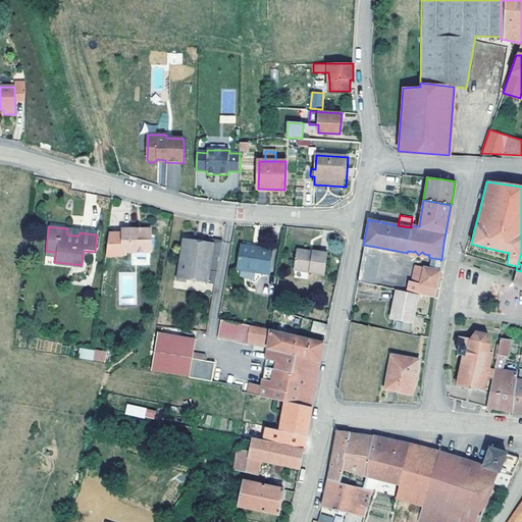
[(150,251),(150,228),(121,228),(121,232),(108,232),(105,256),(122,256),(122,252),(150,251)]
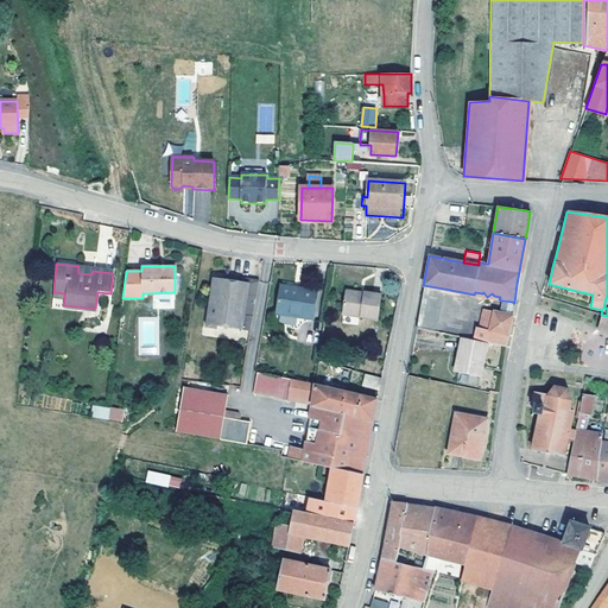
[(258,280),(233,277),(232,280),(213,277),(204,322),(204,324),(215,327),(216,324),(249,330),(258,280)]
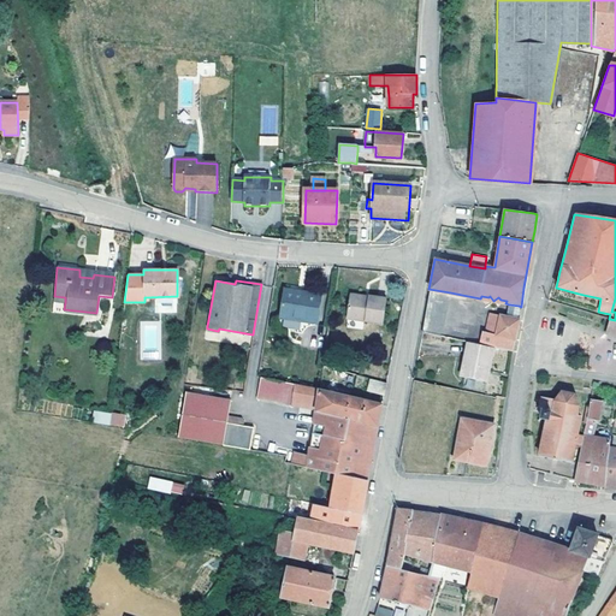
[(303,321),(315,324),(320,294),(284,289),(279,318),(280,319),(279,329),(301,333),(303,321)]
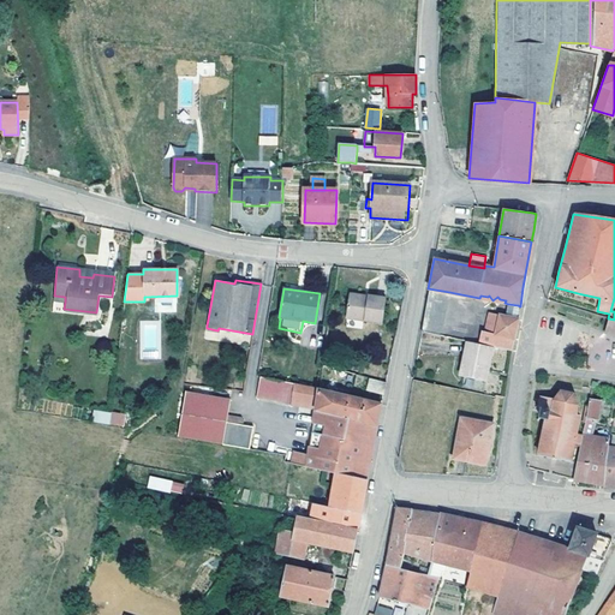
[(449,292),(428,288),(421,332),(441,335),(449,292)]
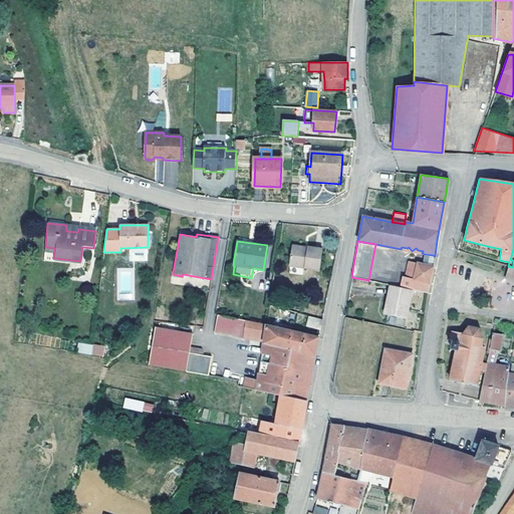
[(321,248),(306,247),(306,250),(291,248),(288,265),(318,270),(321,248)]
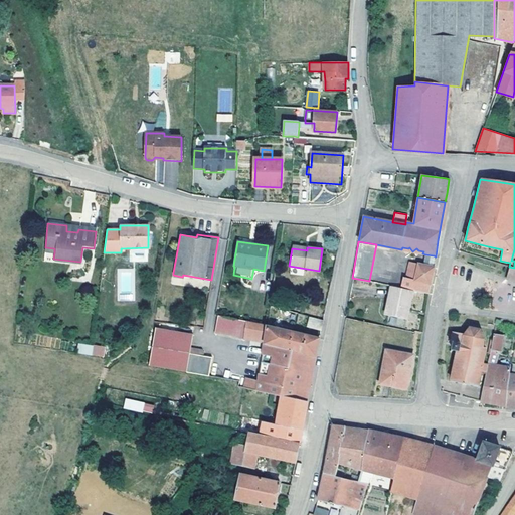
[(432,267),(434,255),(425,254),(422,265),(432,267)]
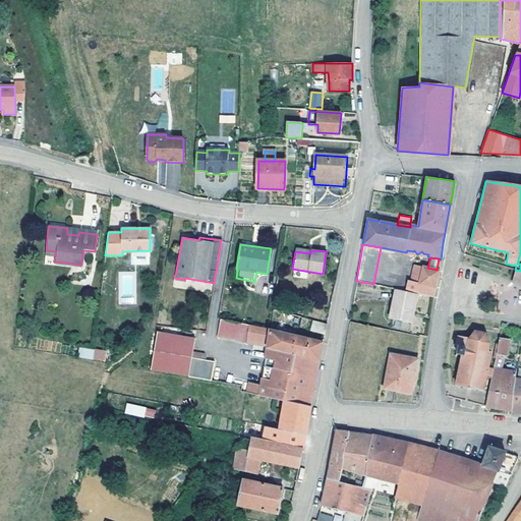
[(431,297),(438,270),(437,270),(427,268),(422,267),(416,293),(431,297)]
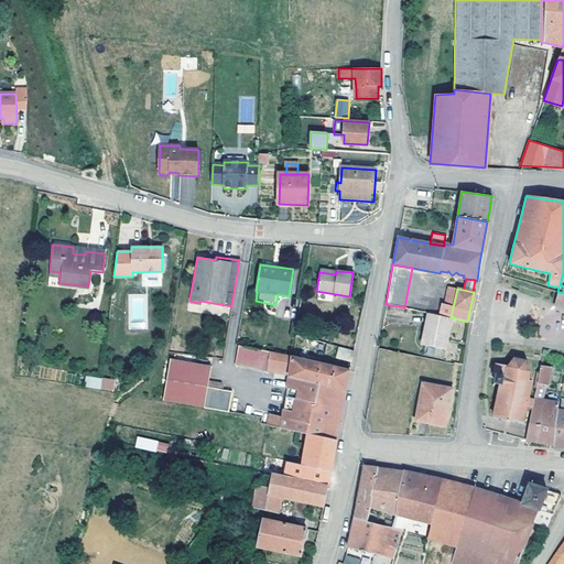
[(563,293),(557,292),(554,304),(563,307),(563,293)]
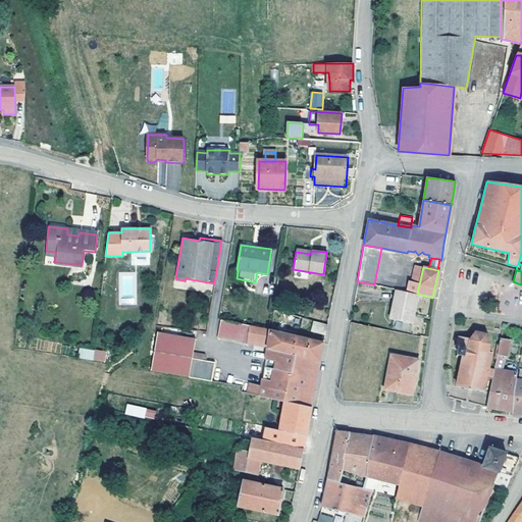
[(257,272),(255,282),(258,278),(261,275),(267,274),(257,272)]
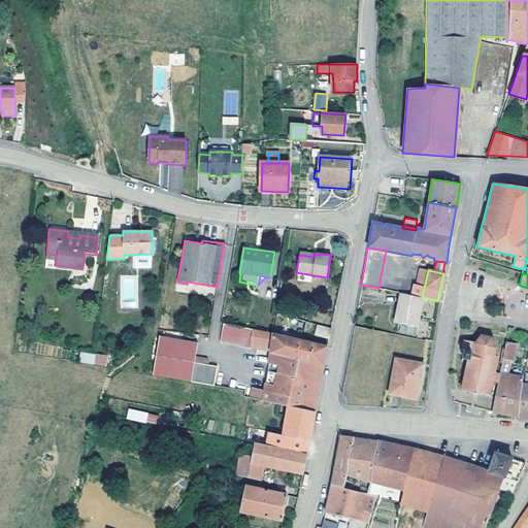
[(416,326),(422,297),(400,293),(394,322),(416,326)]
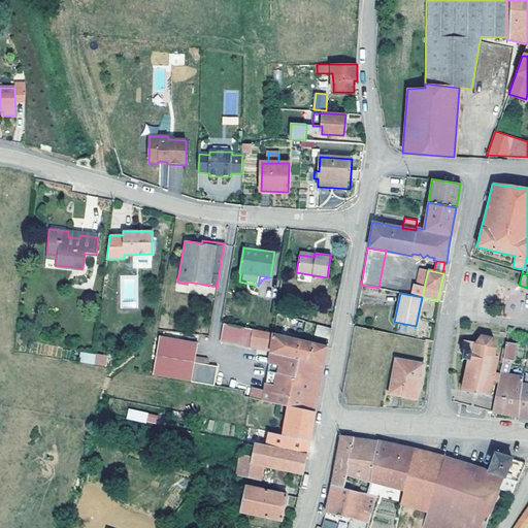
[(320,383),(326,347),(272,333),(222,323),(221,329),(219,341),(221,341),(222,341),(251,345),(252,337),(271,340),(264,390),(250,388),(249,398),(281,404),(287,406),(314,413),(320,383)]
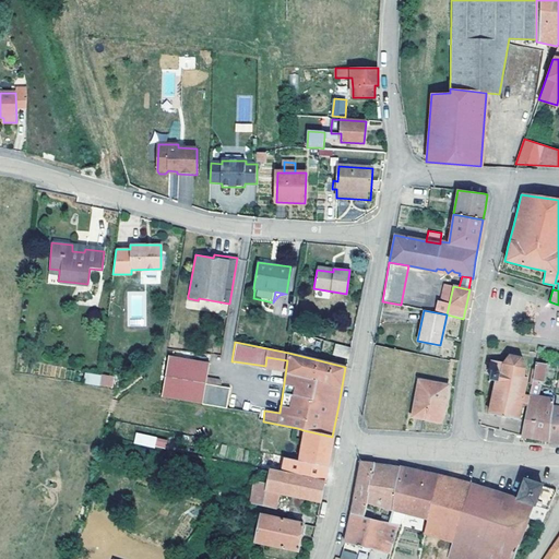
[(347,358),(349,347),(335,343),(332,355),(347,358)]
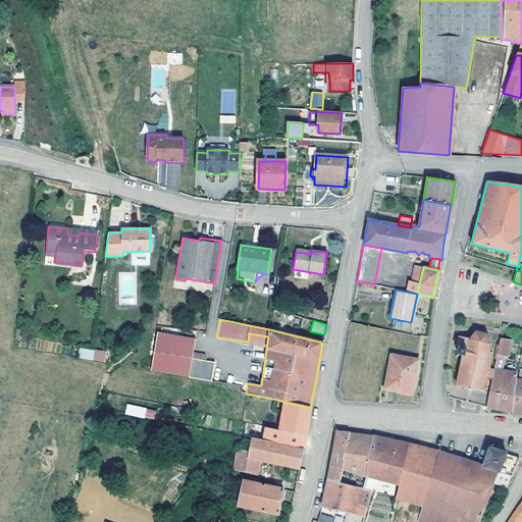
[(486,375),(492,377),(494,369),(487,367),(491,349),(488,348),(488,344),(484,334),(475,332),(470,338),(458,336),(455,350),(457,350),(457,354),(455,356),(456,357),(458,355),(462,356),(456,385),(482,392),(486,375)]
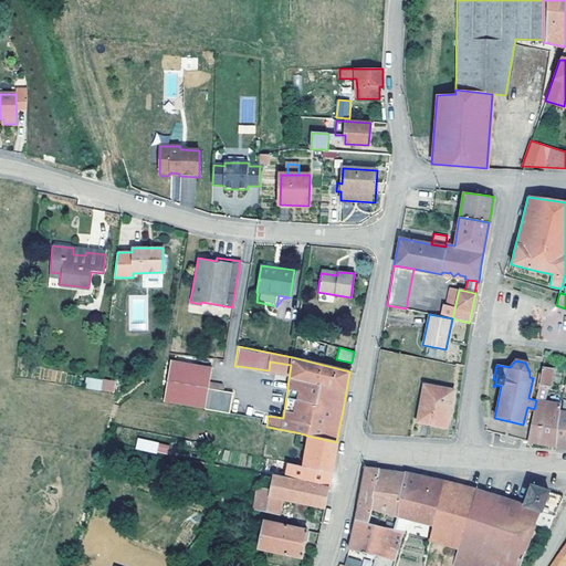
[(228,412),(231,394),(223,392),(223,389),(222,385),(210,383),(212,368),(168,362),(161,401),(206,409),(228,412)]
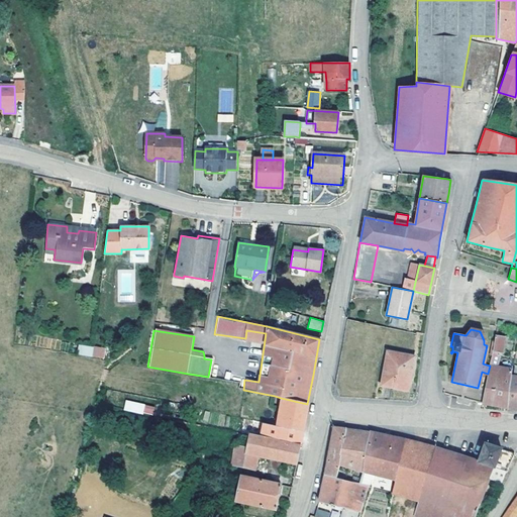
[(503,337),(495,336),(493,350),(501,352),(503,337)]
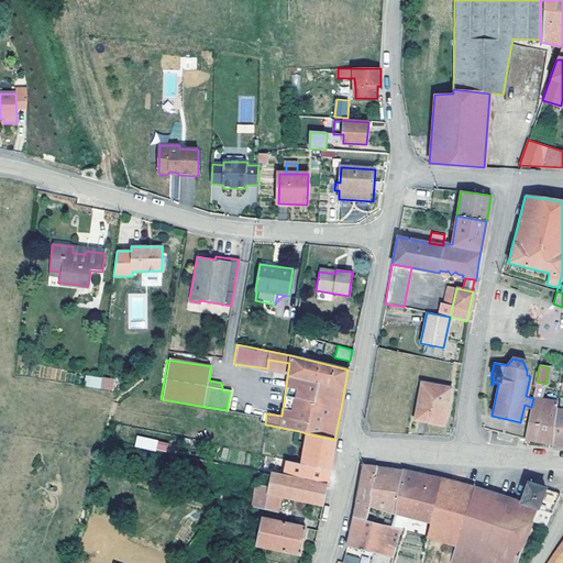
[(100,378),(85,376),(84,385),(99,388),(100,378)]
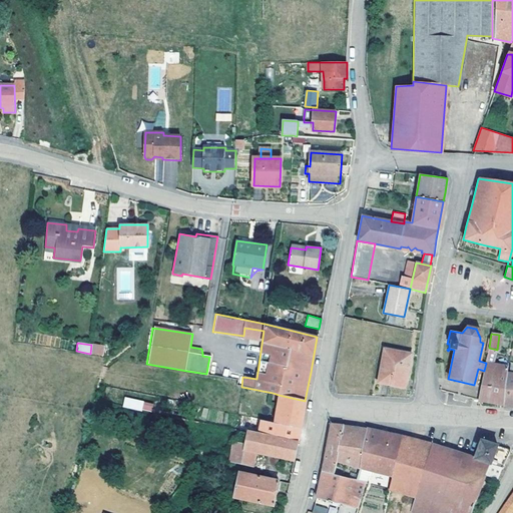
[(103,349),(92,347),(91,356),(102,358),(103,349)]
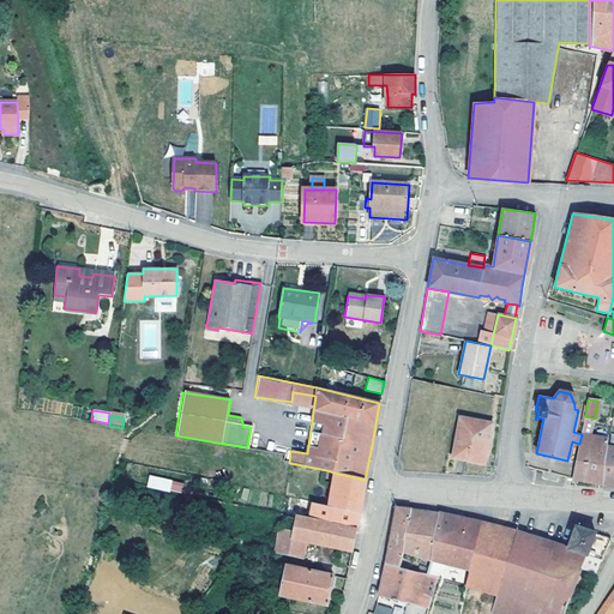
[(452,457),(480,462),(483,446),(487,447),(492,425),(459,417),(452,457)]
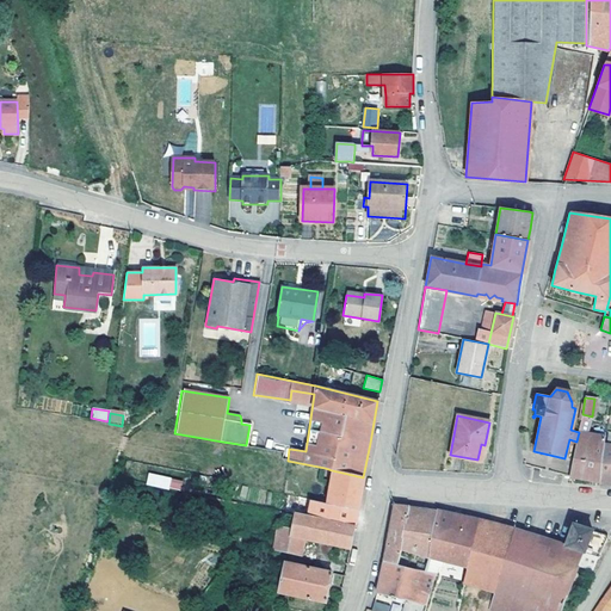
[(590,419),(581,418),(579,432),(576,442),(569,475),(581,479),(598,482),(603,444),(604,437),(587,433),(590,419)]
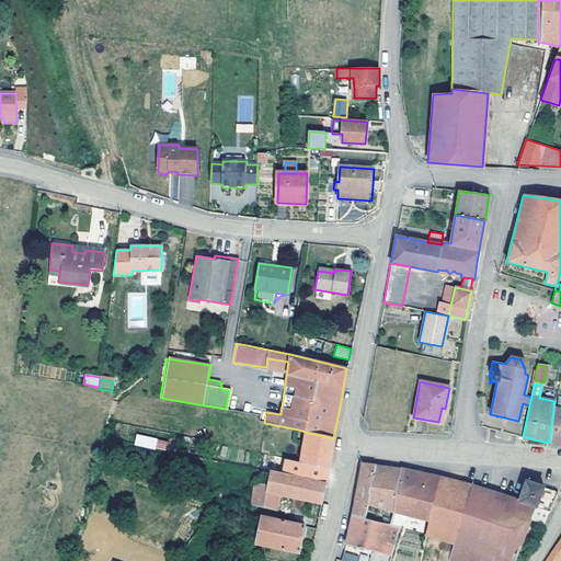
[(560,444),(560,408),(553,408),(549,443),(560,444)]
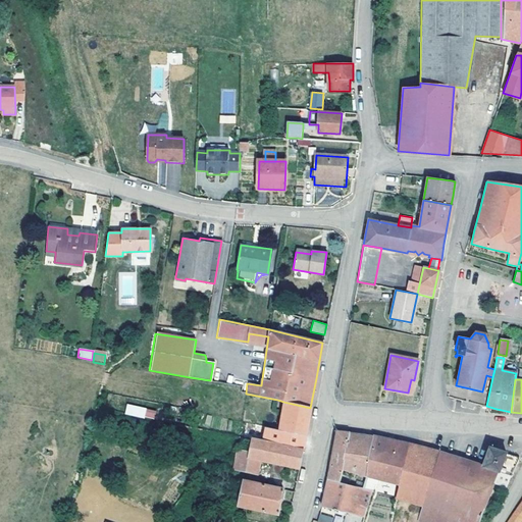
[(307,424),(310,408),(283,402),(282,411),(279,429),(305,434),(307,424)]
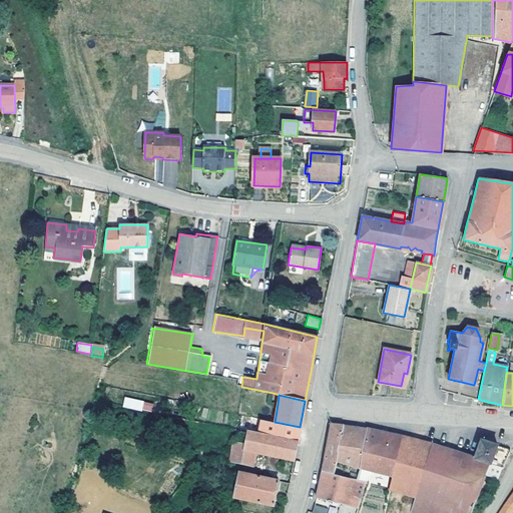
[(122,408),(152,412),(153,402),(124,398),(122,408)]
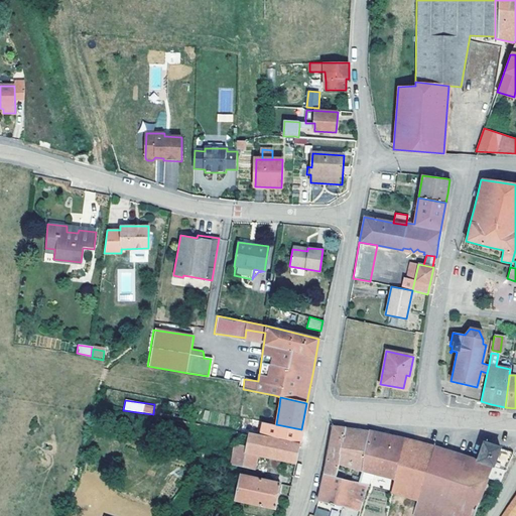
[(299,438),(301,429),(276,424),(262,421),(261,429),(258,428),(258,431),(260,432),(259,435),(298,442),(299,438)]
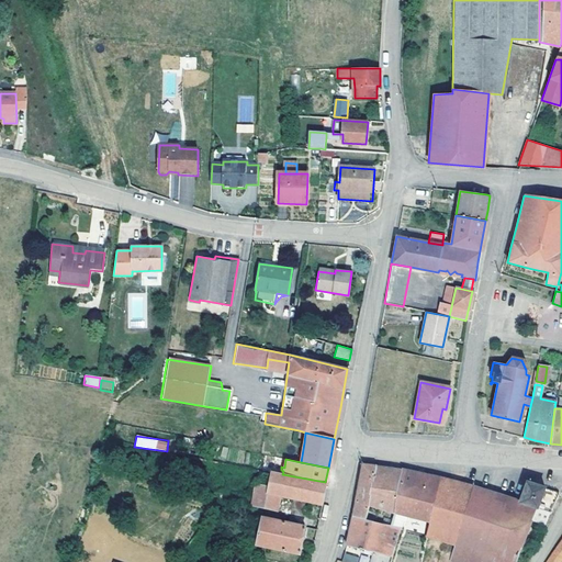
[(366,518),(369,505),(375,465),(362,464),(356,498),(352,516),(366,518)]
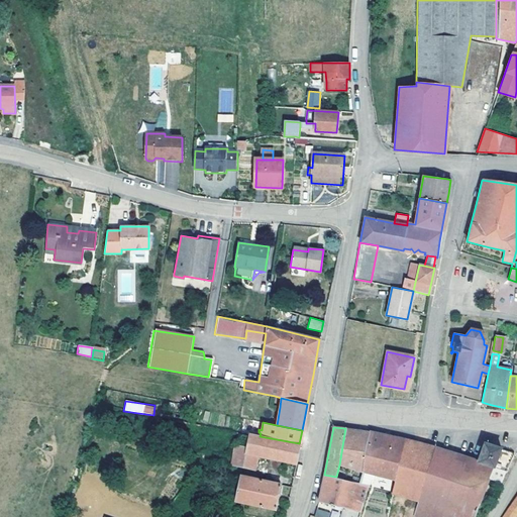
[(363,473),(369,431),(355,430),(345,428),(339,464),(363,473)]
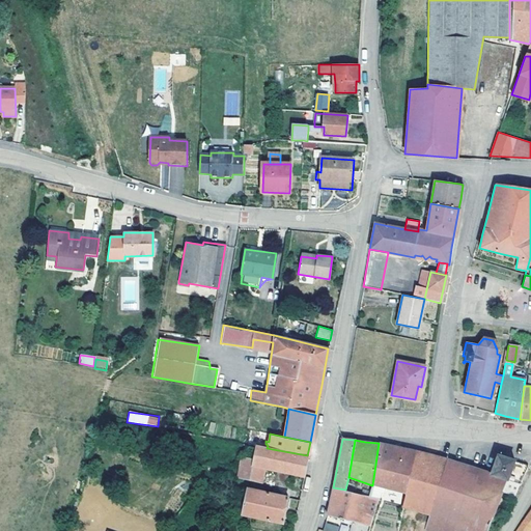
[(383,487),(406,493),(417,452),(396,447),(379,443),(372,485),(368,496),(378,499),(379,493),(382,494),(383,487)]
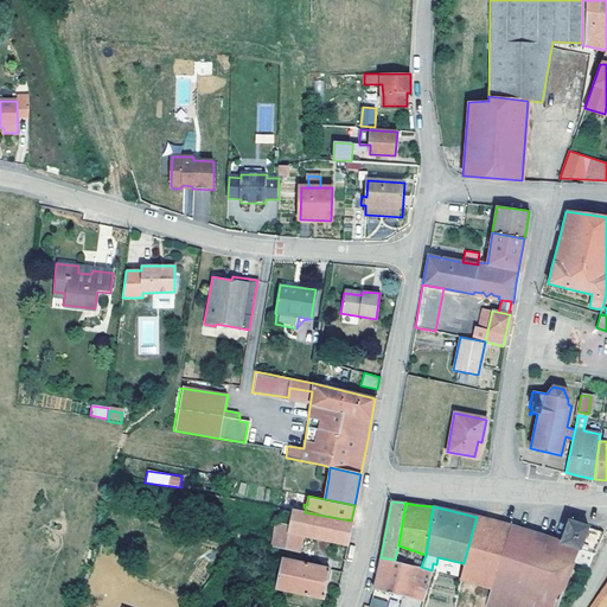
[(347,544),(351,521),(305,512),(302,511),(292,509),(292,510),(289,525),(288,531),(274,529),(272,545),(298,550),(302,535),(347,544)]
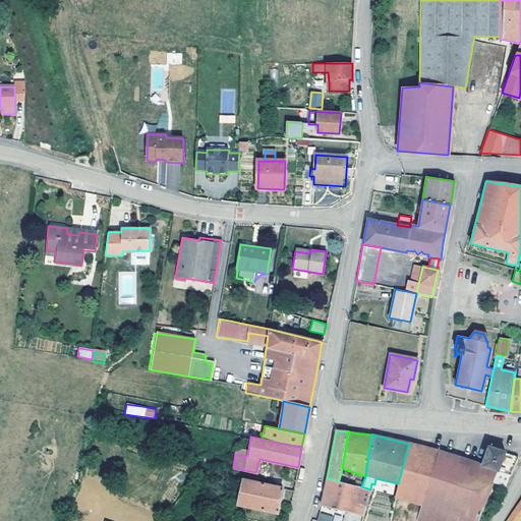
[(409,444),(398,483),(394,497),(420,505),(432,459),(448,463),(450,455),(429,449),(409,444)]
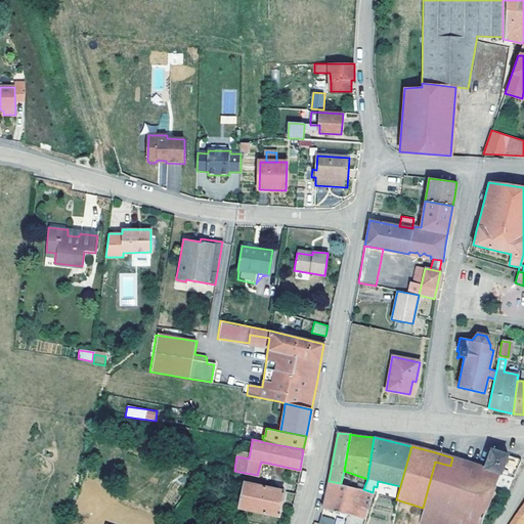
[(484,468),(512,478),(520,459),(503,453),(491,449),(484,468)]
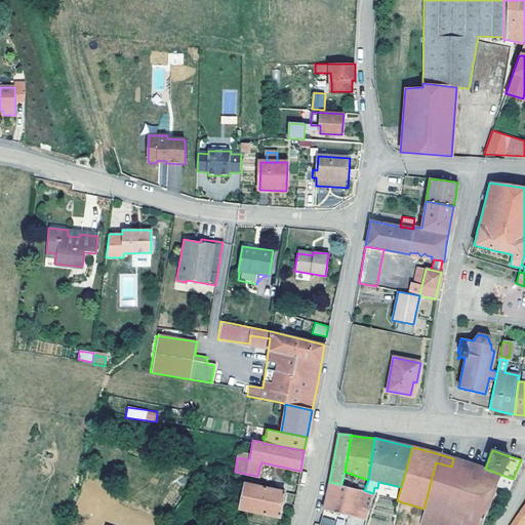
[(436,462),(423,509),(422,513),(419,523),(426,524),(481,524),(496,486),(508,490),(513,479),(485,469),(467,462),(453,458),(451,467),(436,462)]
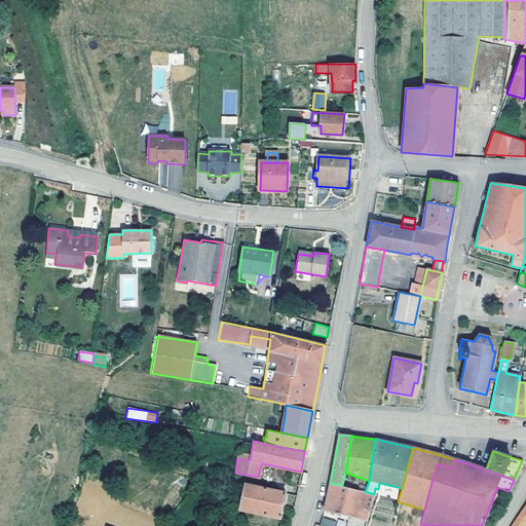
[(374,494),(365,491),(342,485),(330,483),(324,510),(357,519),(358,517),(367,519),(374,494)]
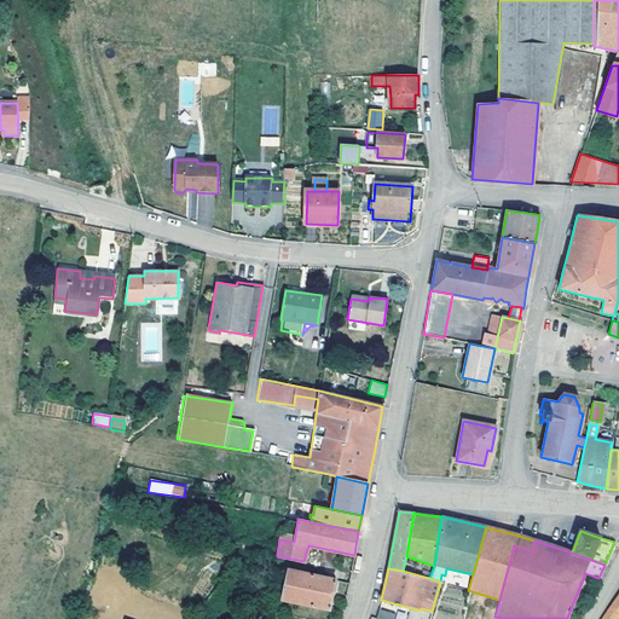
[(288,573),(282,600),(329,609),(335,580),(288,570),(288,573)]
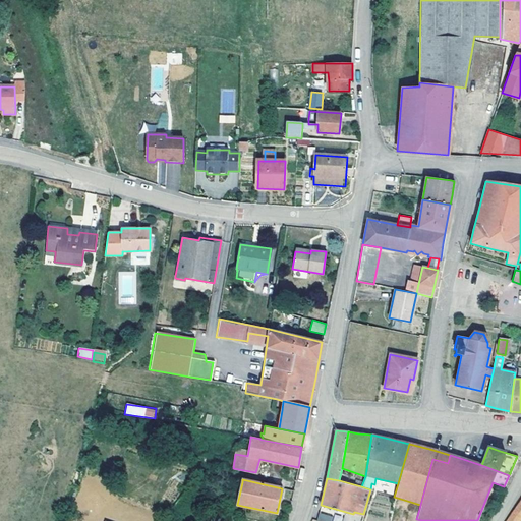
[(520,520),(520,502),(510,517),(507,520),(520,520)]
